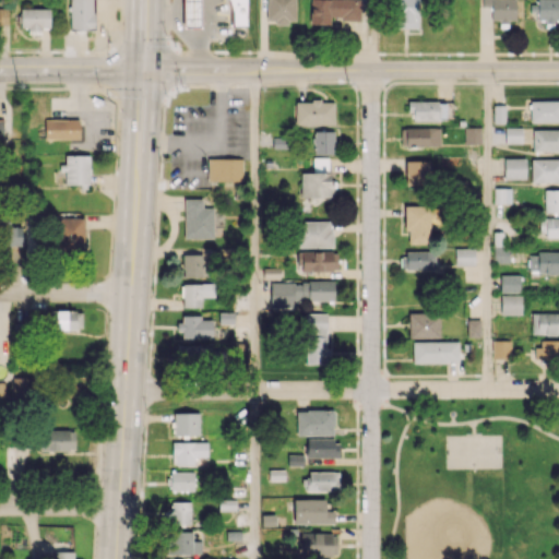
[(92,30),(91,0),(69,0),(70,30),(92,30)]
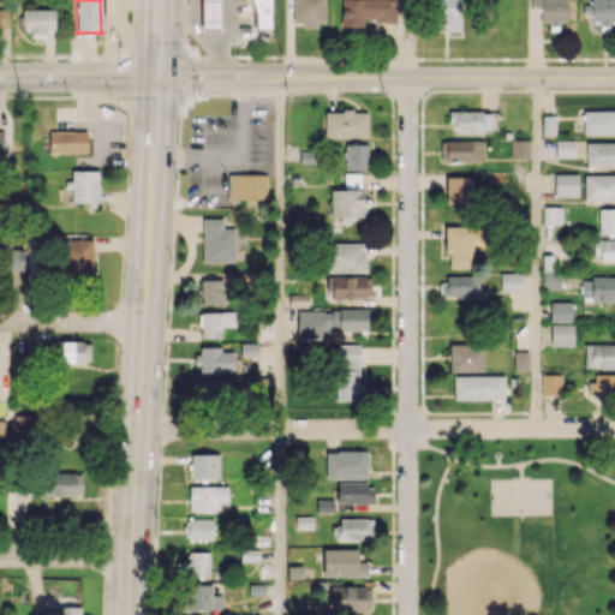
[(201,0),(202,30),(220,30),(219,0),(201,0)]
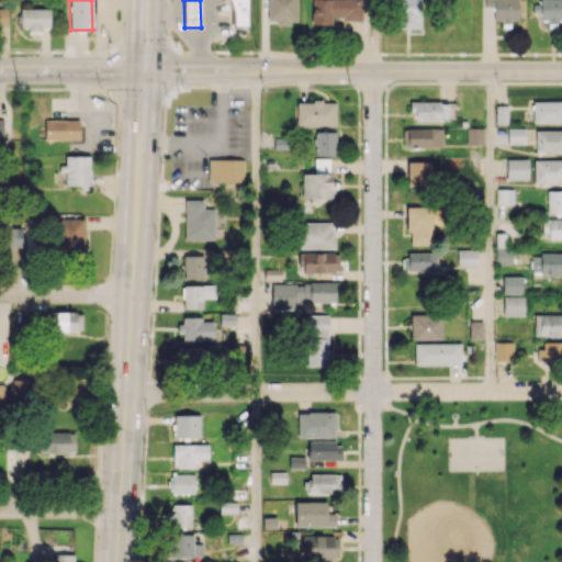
[(247,0),(226,0),(227,25),(248,25),(247,0)]
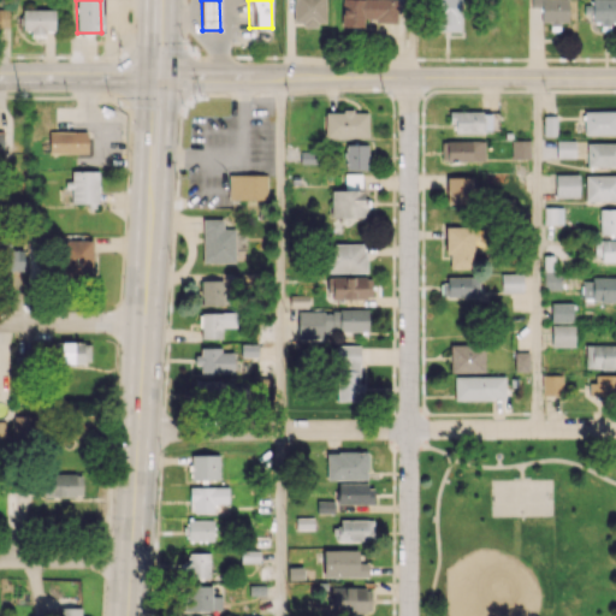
[(325,0),(292,0),(294,25),(325,25),(325,0)]
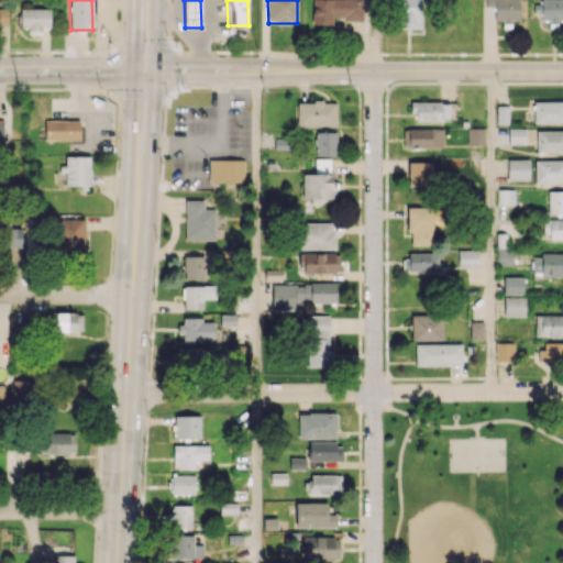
[(311,0),(311,24),(332,24),(332,19),(362,20),(362,0),(311,0)]
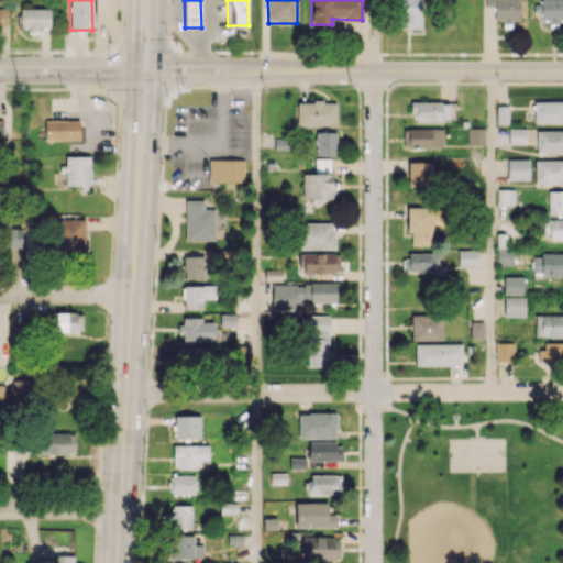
[(397,0),(399,28),(421,28),(420,0),(397,0)]
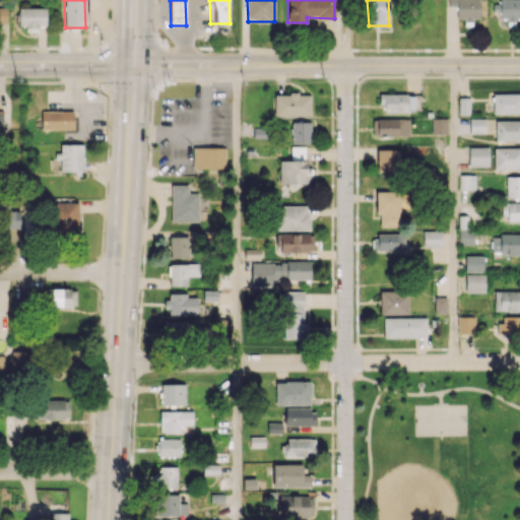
[(478,0),(448,0),(448,6),(456,6),(456,18),(464,18),(464,25),(472,25),(472,18),(478,18),(478,0)]
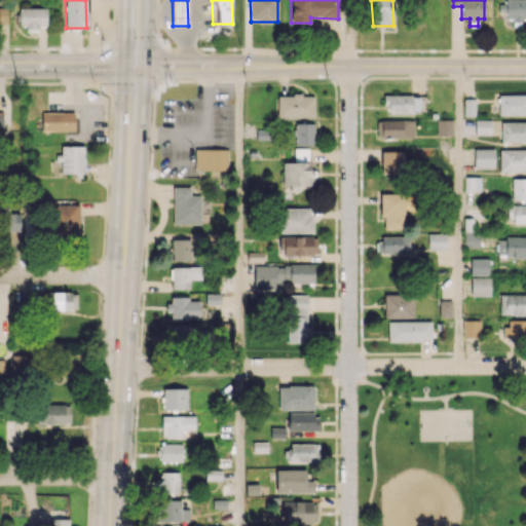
[(525,19),(525,0),(504,0),(504,19),(525,19)]
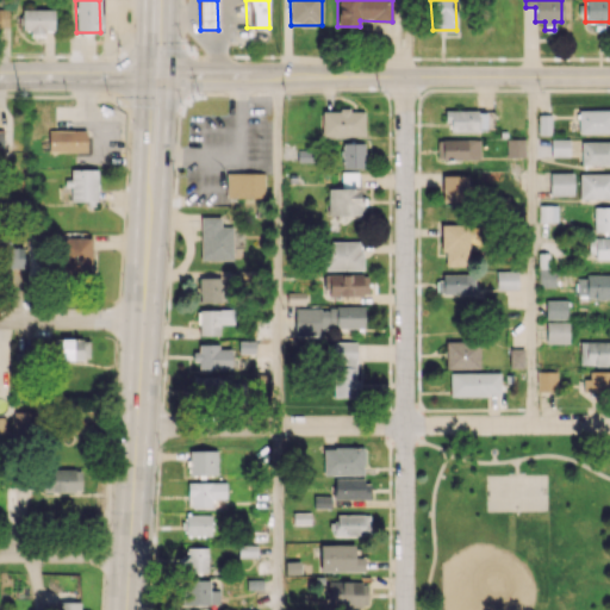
[(54,8),(22,10),(23,30),(31,30),(31,37),(44,37),(44,30),(54,30),(54,8)]
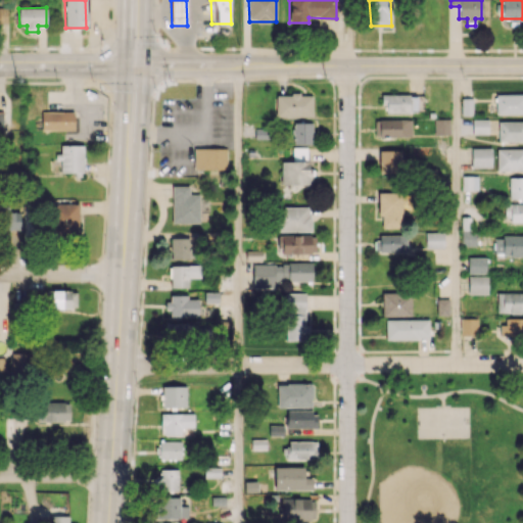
[(495,114),(522,113),(522,93),(495,94),(495,114)]
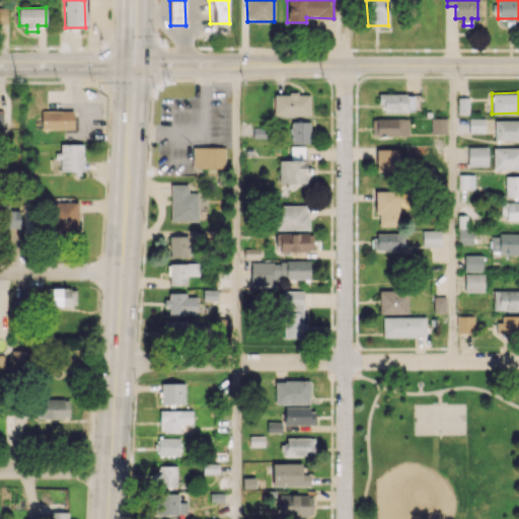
[(274,93),(274,115),(309,116),(310,94),(274,93)]
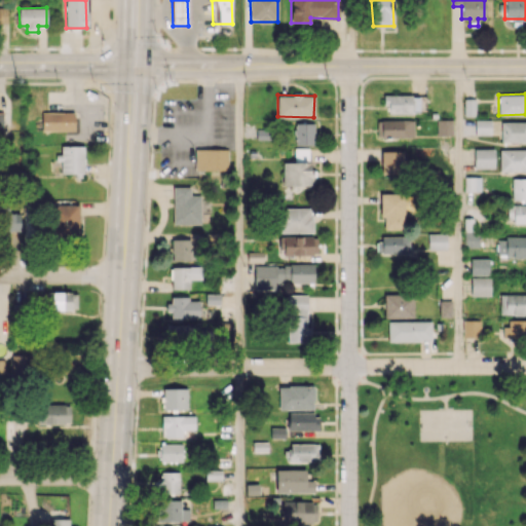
[(385,113),(419,112),(419,95),(385,96),(385,113)]
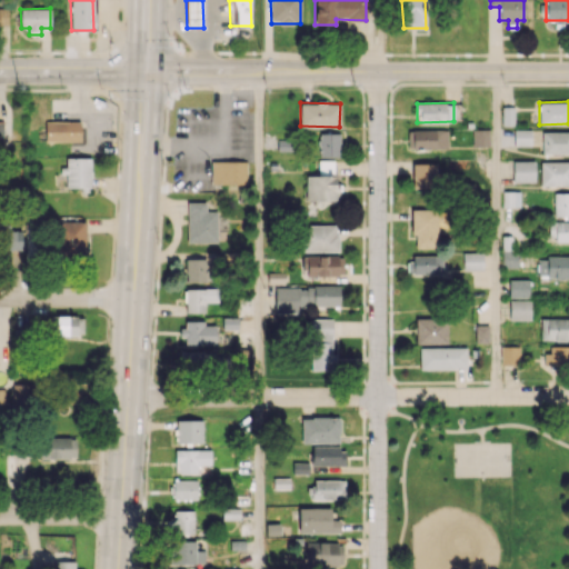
[(502,126),(513,125),(513,107),(501,107),(502,126)]
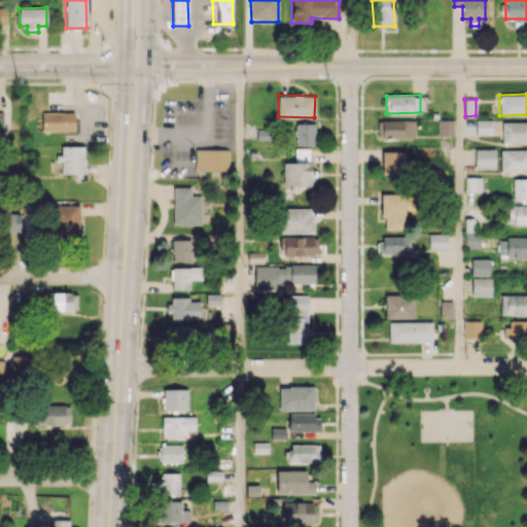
[(75,131),(75,112),(55,112),(55,130),(75,131)]
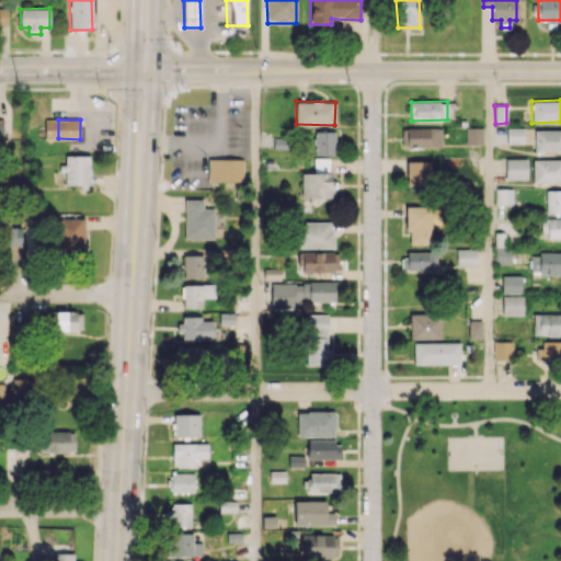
[(442,127),(402,128),(402,147),(442,146),(442,127)]
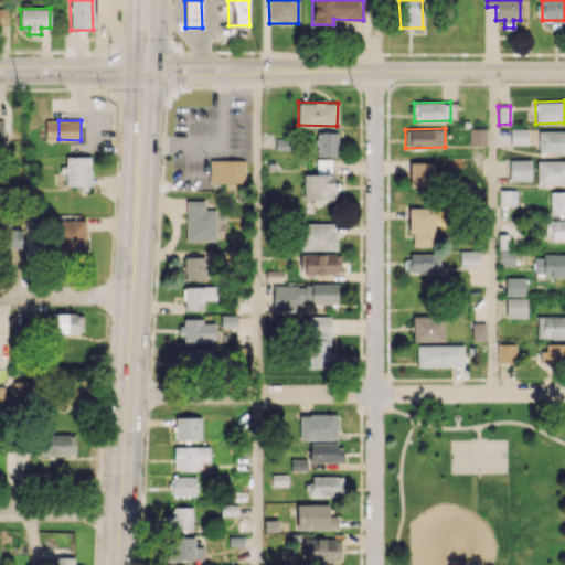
[(469,146),(486,145),(486,128),(469,128),(469,146)]
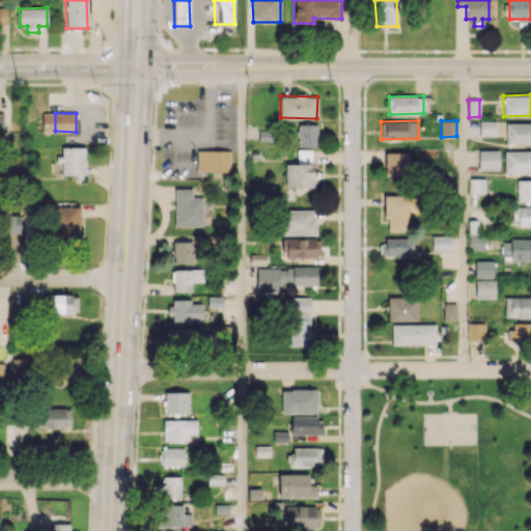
[(495,136),(495,120),(480,120),(480,136),(495,136)]
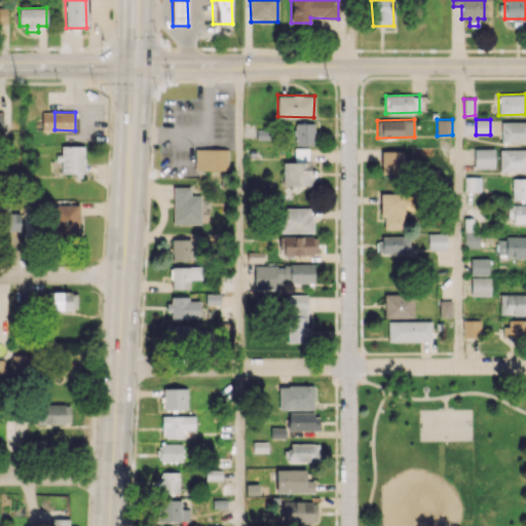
[(500,143),(525,142),(525,121),(501,121),(500,143)]
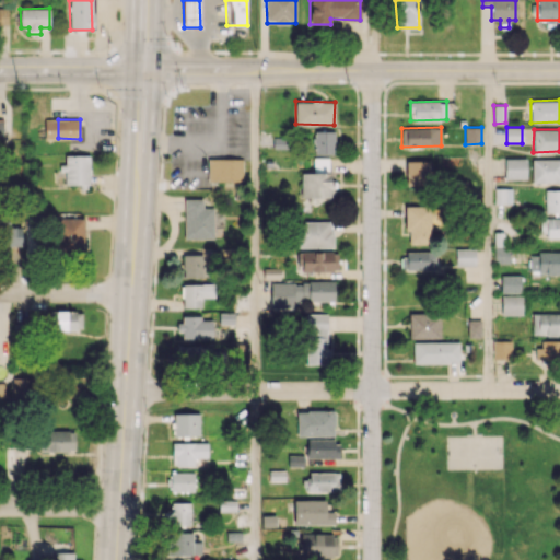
[(335,130),(313,131),(314,154),(335,153),(335,130)]
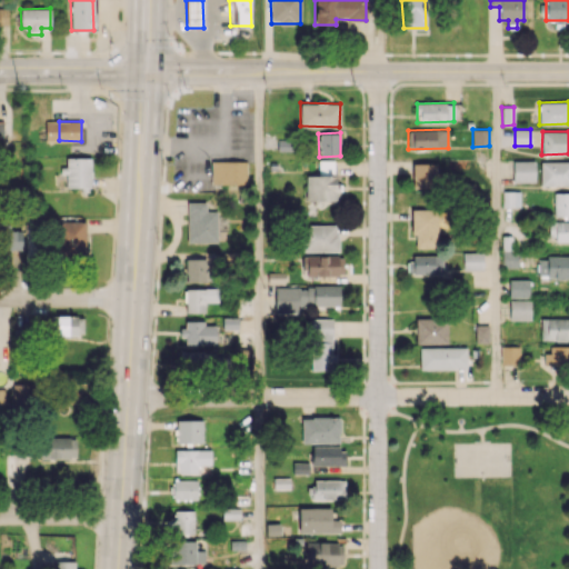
[(90,157),(66,158),(67,167),(65,167),(65,188),(91,187),(90,157)]
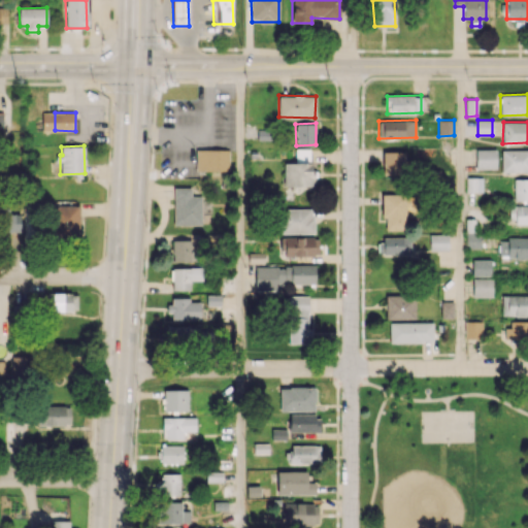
[(496,169),(496,150),(476,149),(475,168),(496,169)]
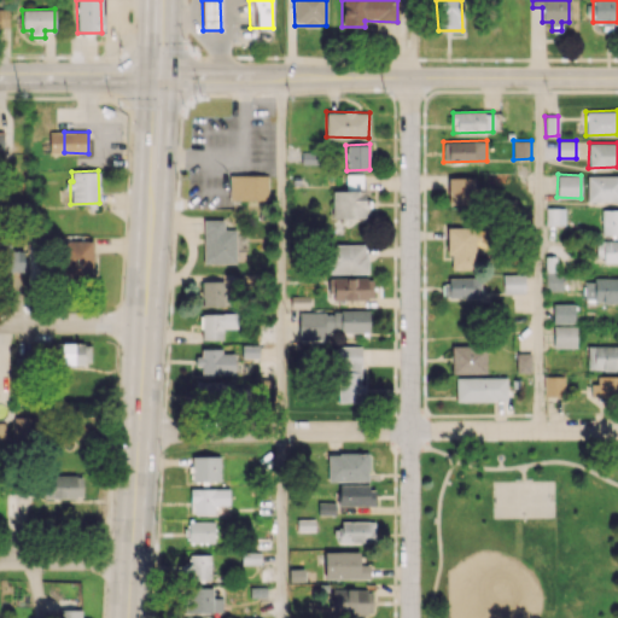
[(229,199),(268,200),(268,175),(229,175),(229,199)]
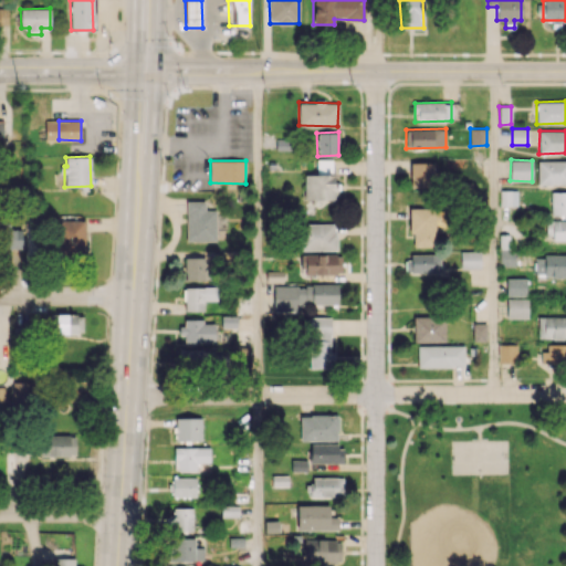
[(538,185),(565,184),(565,160),(537,161),(538,185)]
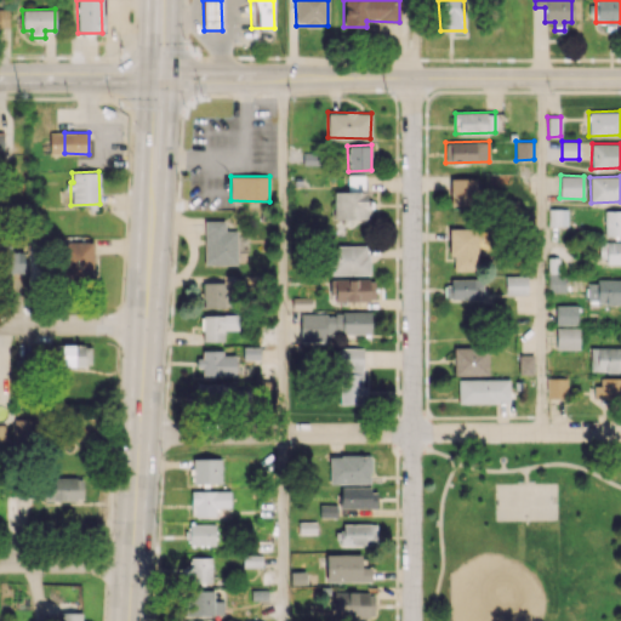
[(450,205),(476,205),(476,178),(449,178),(450,205)]
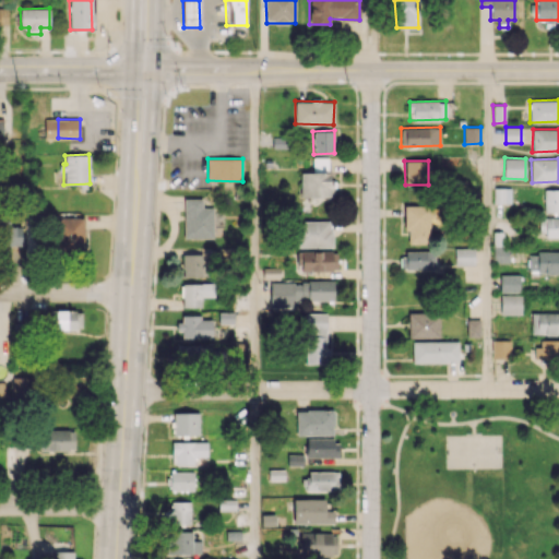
[(494,203),(510,203),(510,188),(494,188),(494,203)]
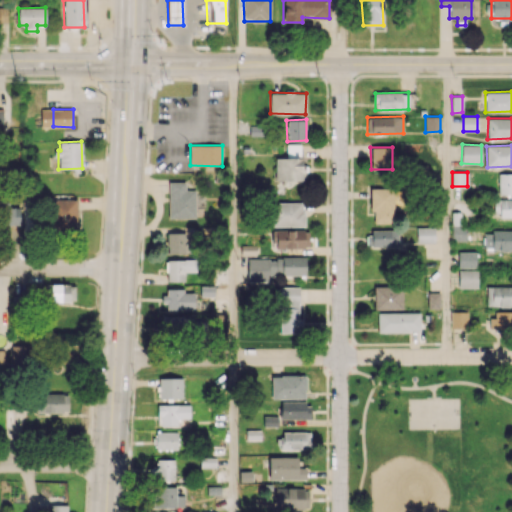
[(498,194),(511,194),(511,172),(498,173),(498,194)]
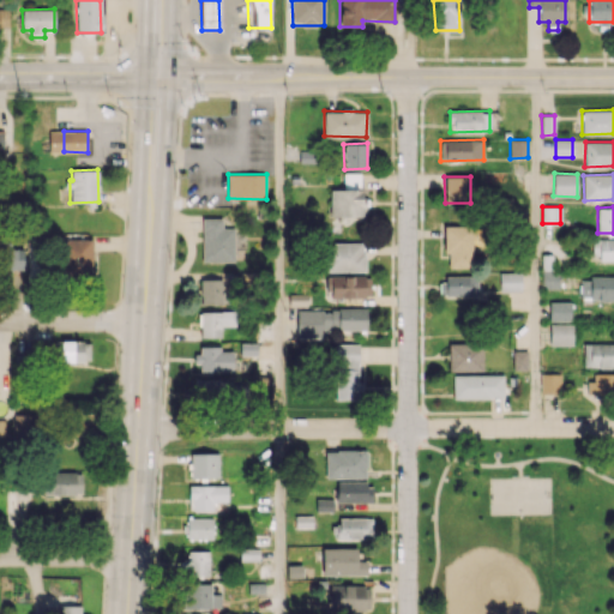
[(235,228),(222,228),(222,218),(203,217),(202,262),(234,263),(235,228)]
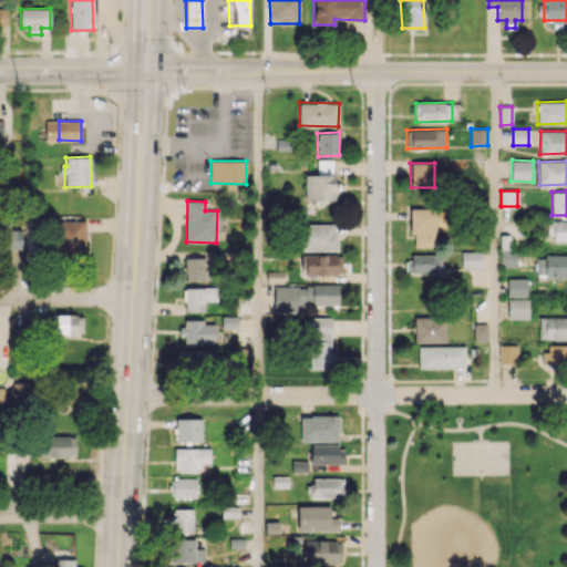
[(412,247),(436,246),(435,208),(411,209),(412,247)]
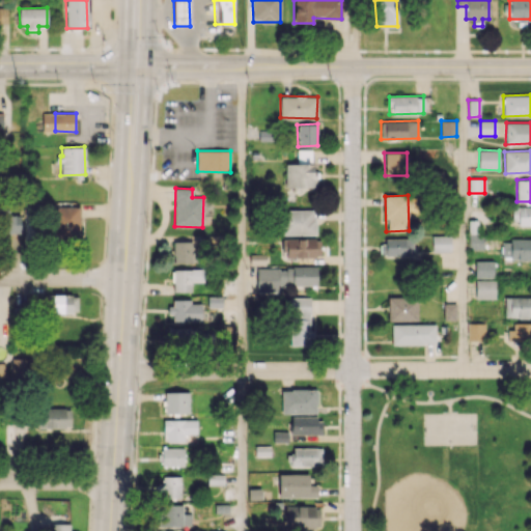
[(79,206),(53,206),(54,239),(80,238),(79,206)]
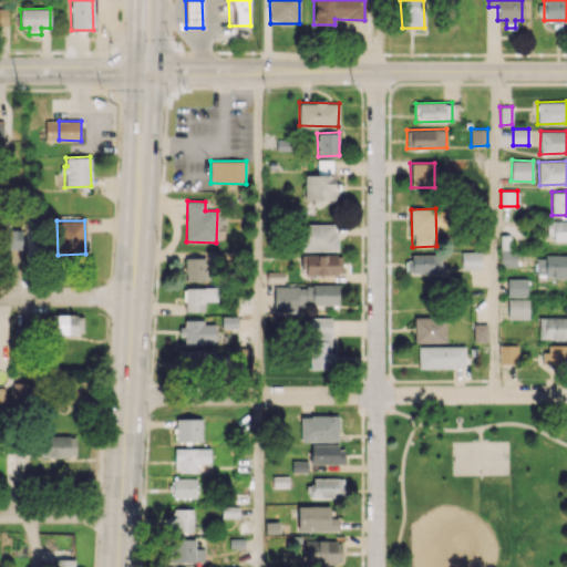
[(566,239),(566,220),(547,220),(547,240),(566,239)]
